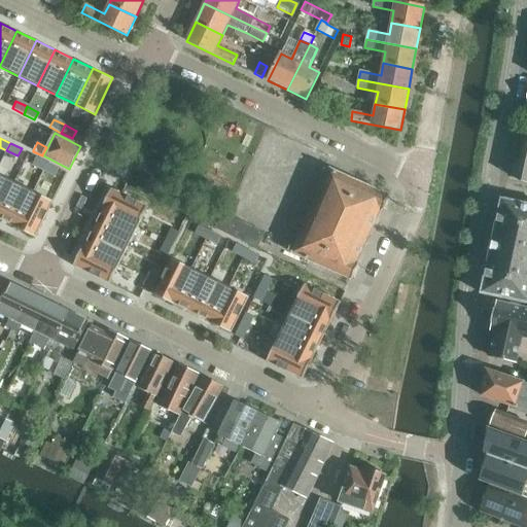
[(37,155),(33,164),(44,169),(47,162),(37,155)]
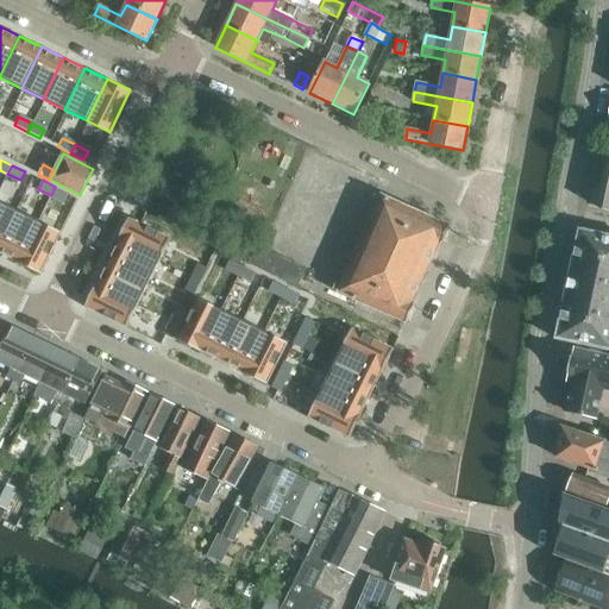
[(55,187),(51,195),(64,201),(68,193),(55,187)]
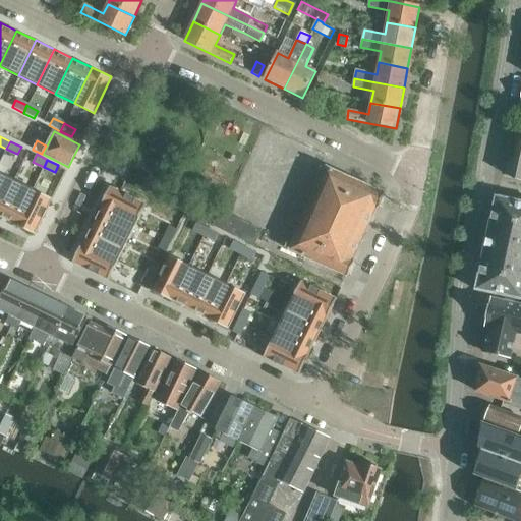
[(284,248),(348,277),(349,274),(350,275),(351,274),(347,273),(351,265),(354,266),(355,265),(353,264),(354,262),(352,261),(375,209),(378,209),(379,207),(381,208),(381,206),(378,205),(382,197),(384,198),(385,197),(384,196),(385,194),(321,166),(314,180),(320,182),(296,235),(291,233),(284,248)]
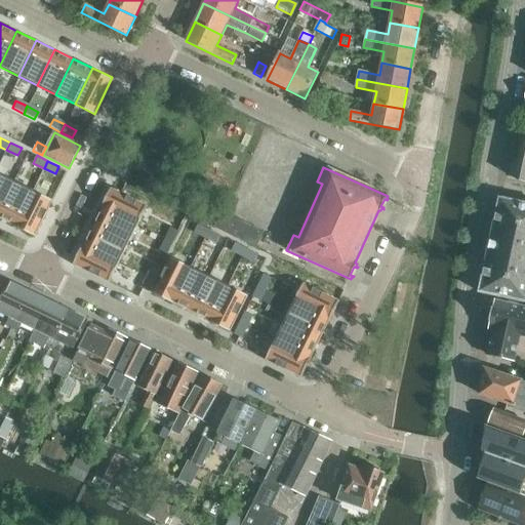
[(0,175),(0,210),(13,183),(10,180),(0,175)]
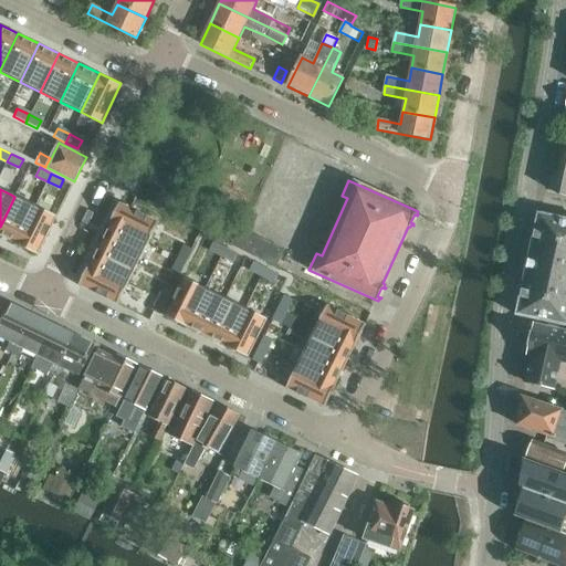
[(14,197),(0,227),(0,237),(17,245),(35,207),(20,199),(17,197),(14,197)]
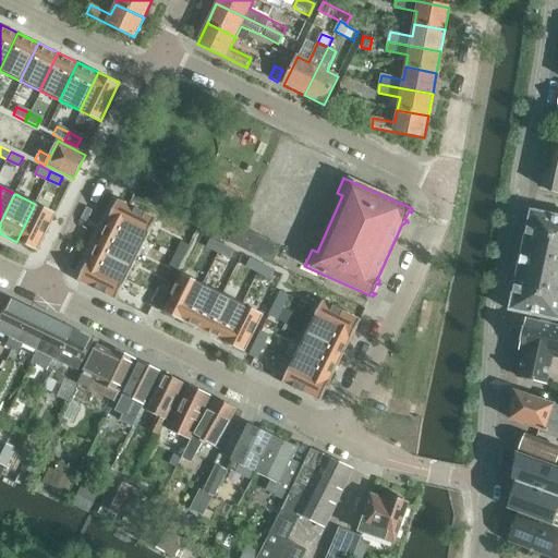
[(111,214),(107,222),(145,242),(156,221),(118,202),(111,214)]
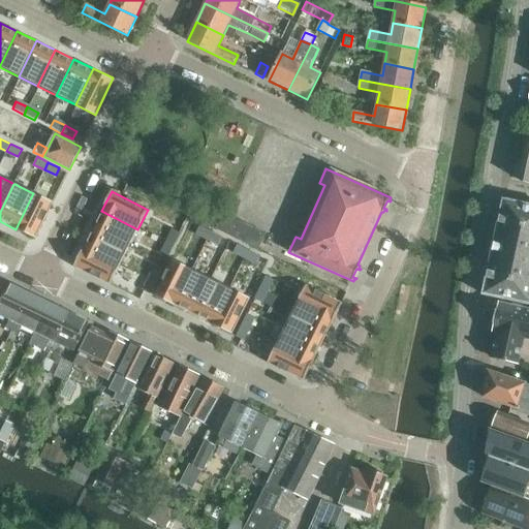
[(33,193),(16,229),(17,229),(34,239),(53,203),(33,193)]
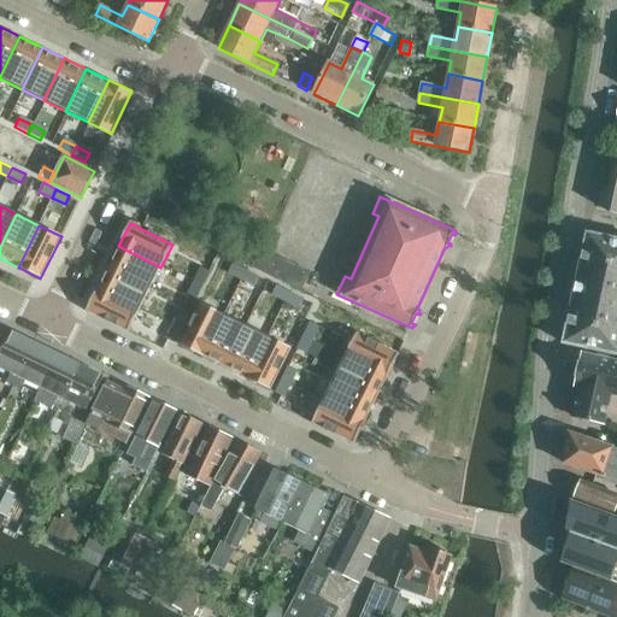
[(616,240),(587,234),(563,344),(616,356),(616,240)]
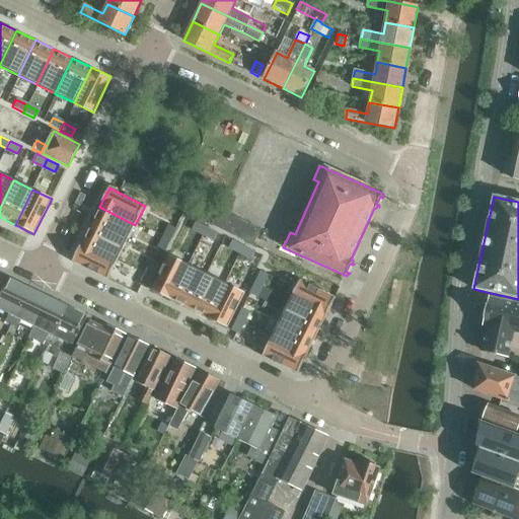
[(93,220),(90,226),(126,243),(135,225),(99,207),(93,220)]
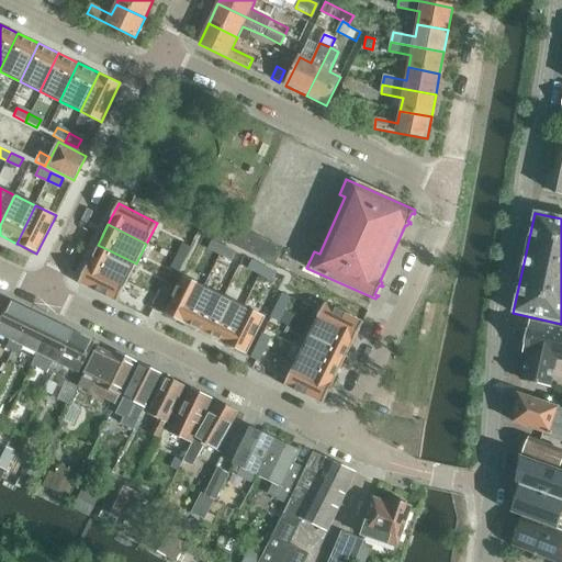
[(231,243),(273,265),(281,248),(238,227),(231,243)]
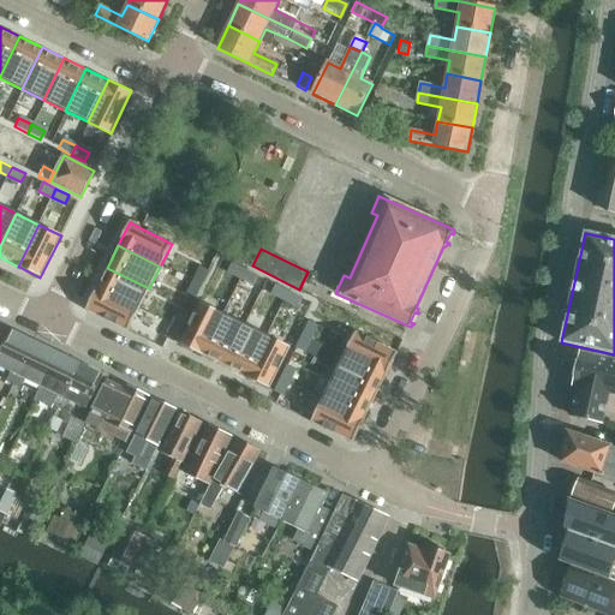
[(232,267),(228,275),(242,282),(245,273),(232,267)]
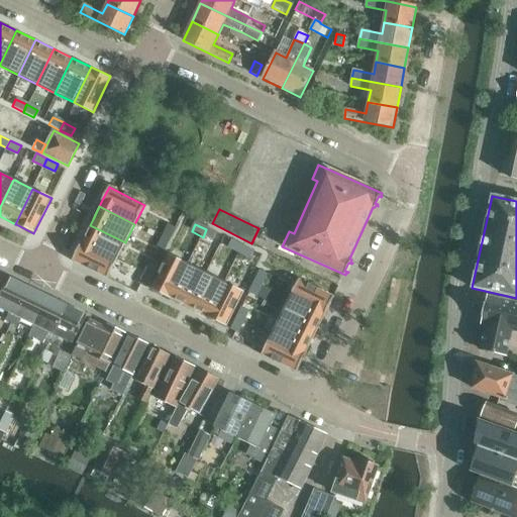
[(82,240),(81,243),(116,261),(125,242),(90,225),(82,240)]
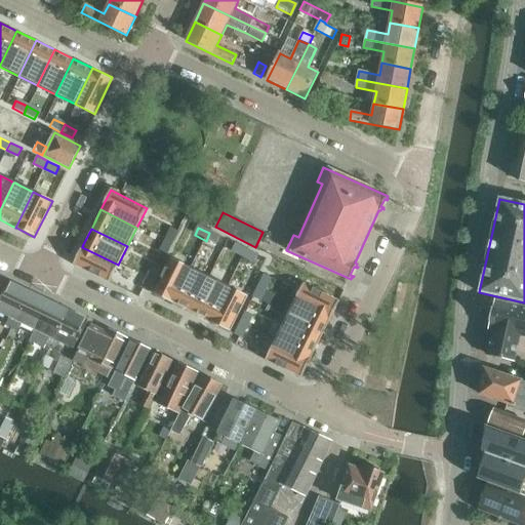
[(170,230),(164,241),(168,243),(172,245),(177,234),(170,230)]
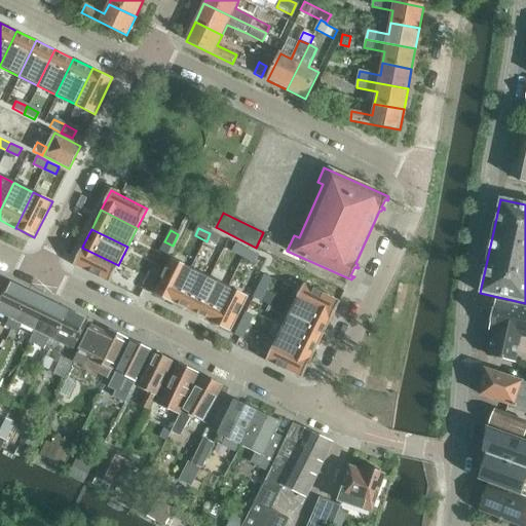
[(210,233),(207,241),(217,247),(221,239),(210,233)]
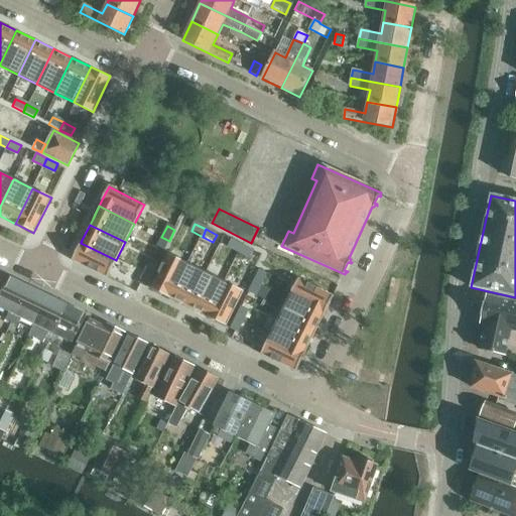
[(161,237),(156,248),(163,252),(169,241),(165,239),(161,237)]
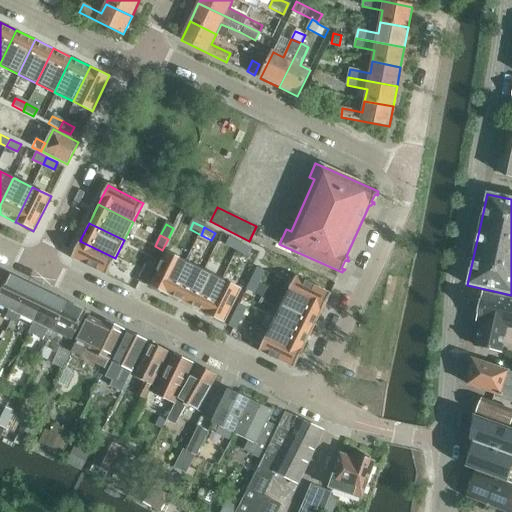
[(230,240),(226,247),(237,253),(241,245),(230,240)]
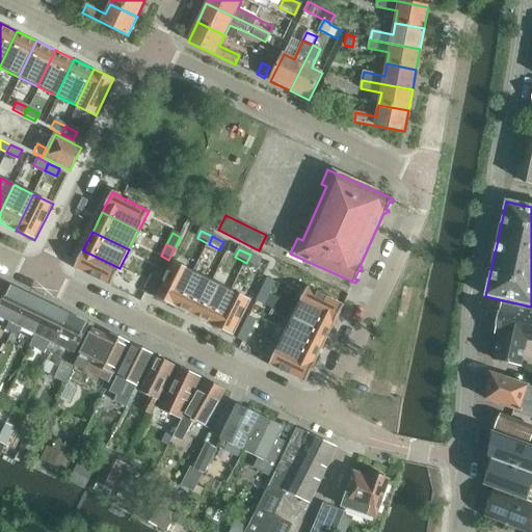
[(83,250),(73,270),(101,284),(110,289),(120,268),(83,250)]
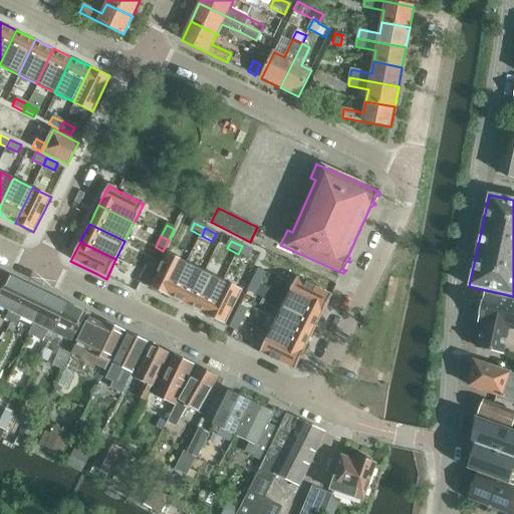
[(242,246),(238,254),(249,259),(253,251),(242,246)]
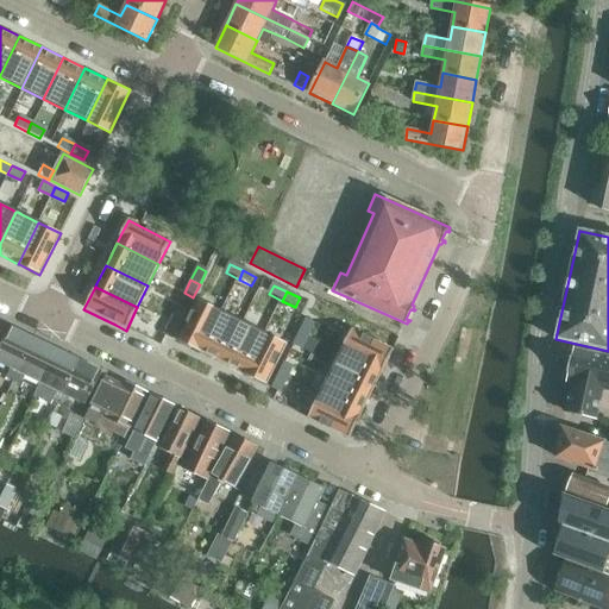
[(198,300),(177,341),(198,352),(200,353),(221,312),(198,300)]
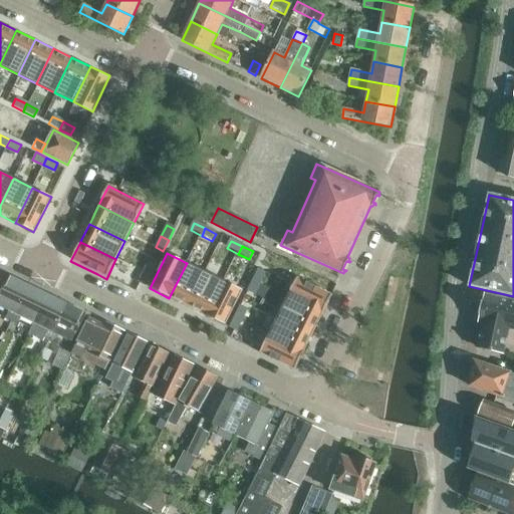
[(149,262),(143,273),(151,276),(156,266),(149,262)]
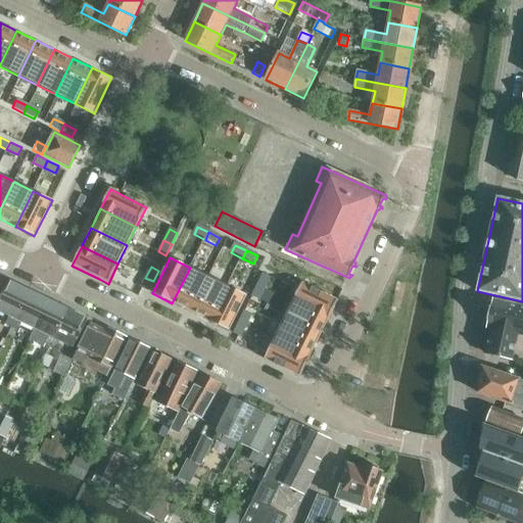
[(190,268),(172,303),(191,312),(203,285),(208,276),(190,268)]
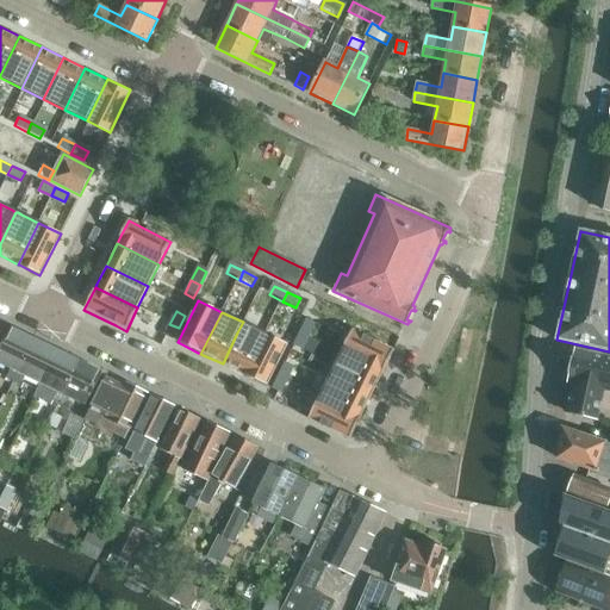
[(307,316),(302,329),(310,334),(317,321),(307,316)]
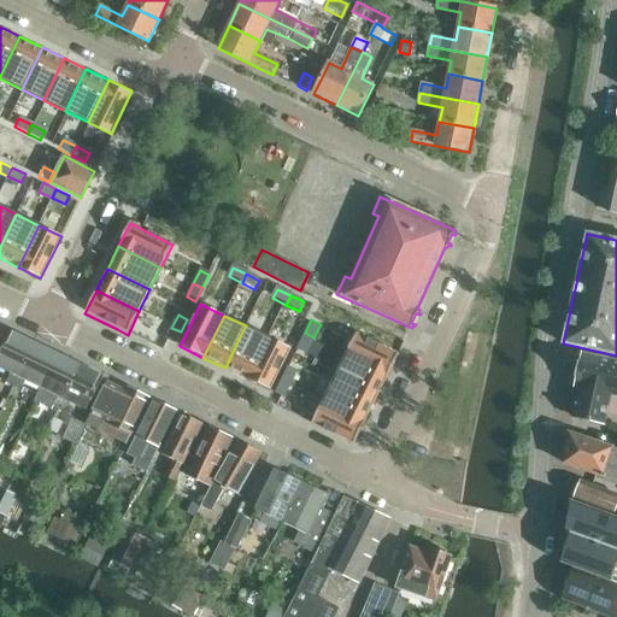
[(240,336),(225,368),(247,380),(268,336),(246,325),(240,336)]
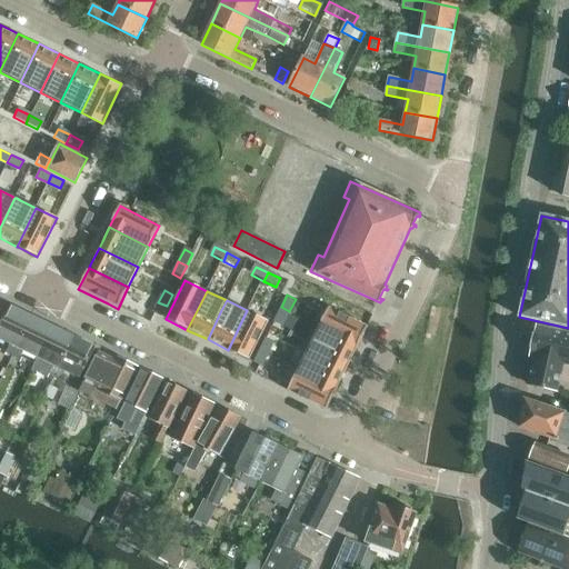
[(158,302),(152,315),(160,318),(167,306),(158,302)]
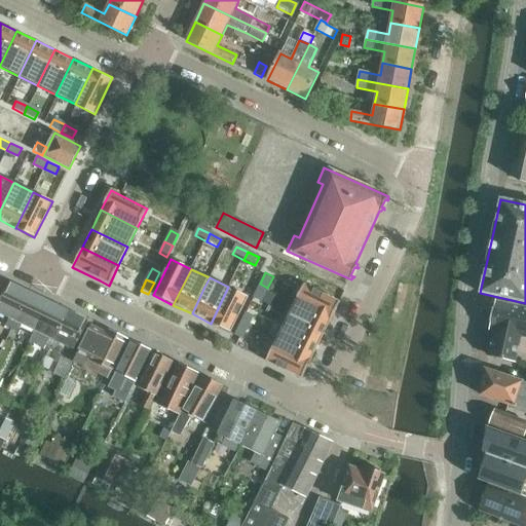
[(305,282),(296,301),(332,318),(335,313),(341,299),(305,282)]
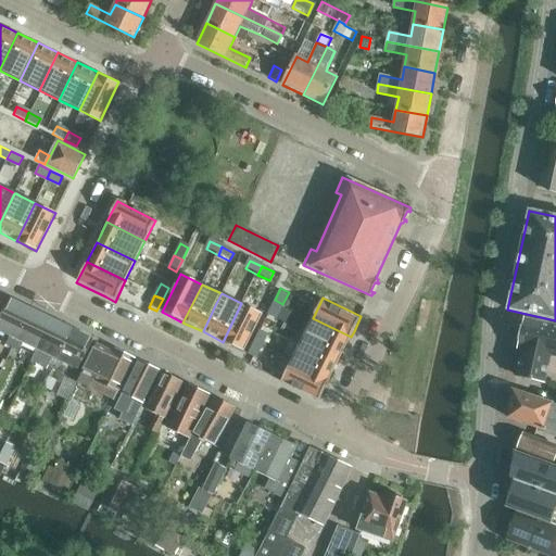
[(7,345),(12,348),(32,308),(11,299),(0,320),(0,331),(11,337),(7,345)]
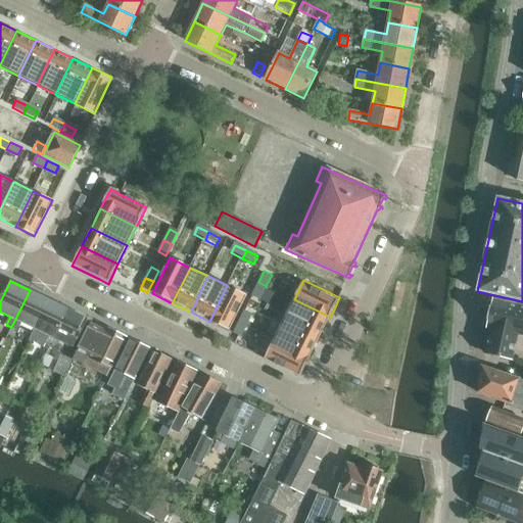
[(258,282),(253,293),(260,296),(266,286),(258,282)]
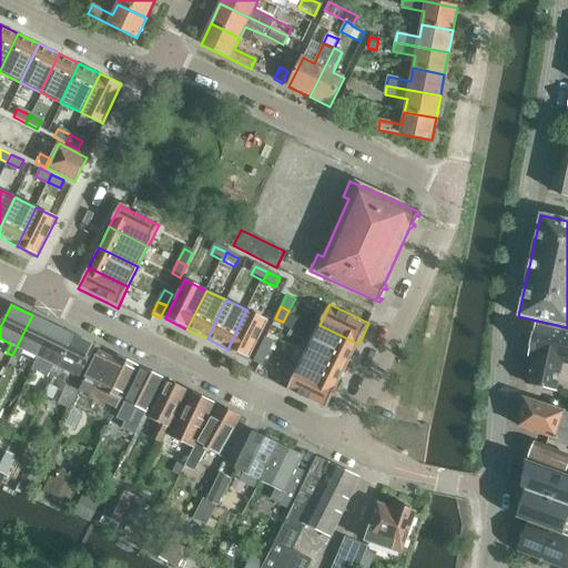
[(246,310),(227,350),(231,351),(249,359),(269,321),(246,310)]
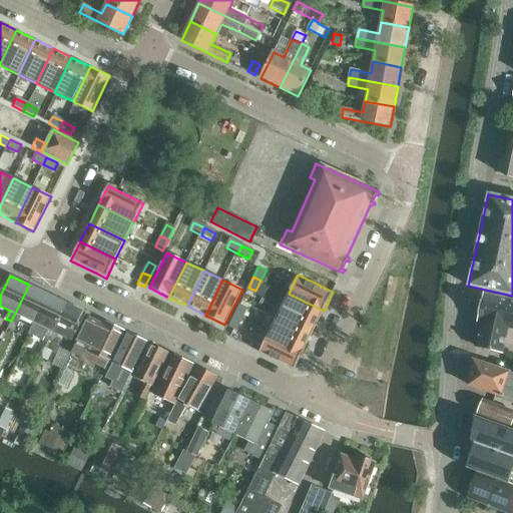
[(20,317),(34,323),(48,294),(29,285),(11,321),(17,324),(20,317)]
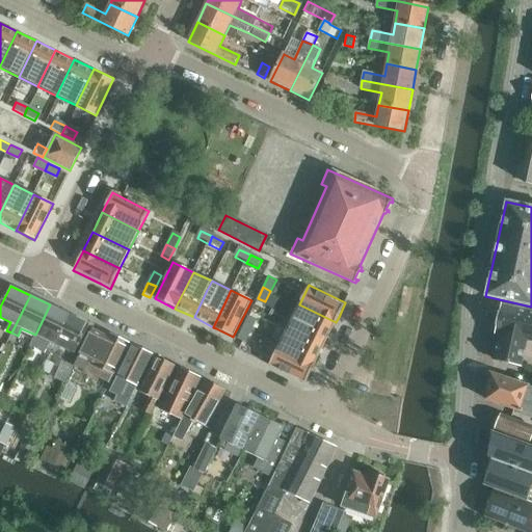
[(46,349),(51,351),(70,315),(50,304),(35,335),(29,346),(45,353),(46,349)]
